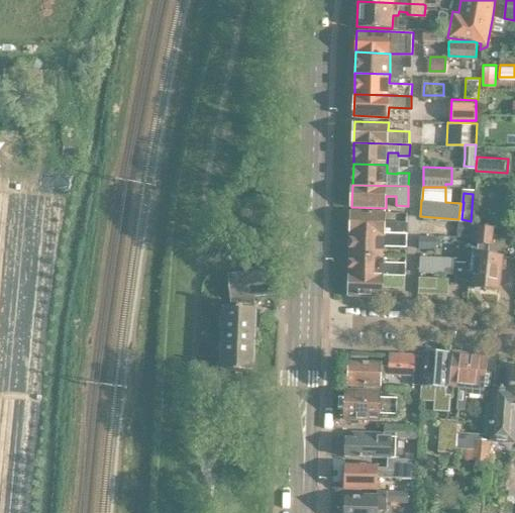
[(351,211),(350,232),(407,234),(408,213),(351,211)]
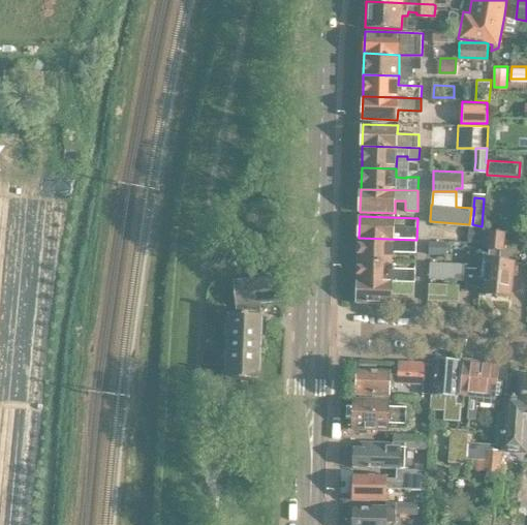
[(482,226),(472,224),(469,224),(468,240),(482,241),(484,226),(482,226)]
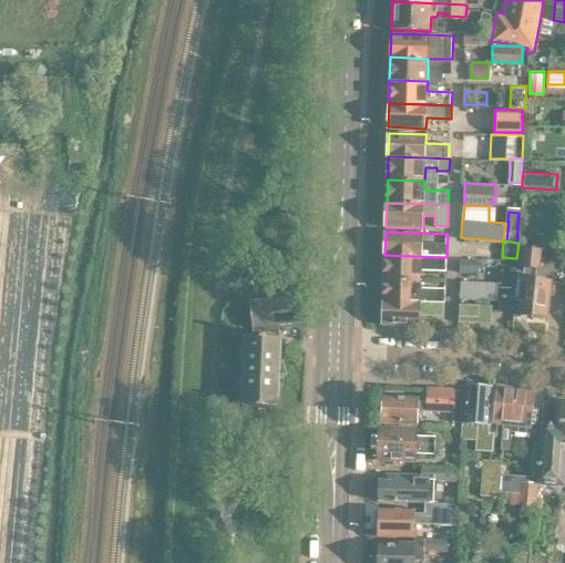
[(523,269),(517,269),(514,297),(520,297),(519,313),(546,316),(551,280),(536,278),(540,248),(525,247),(523,269)]
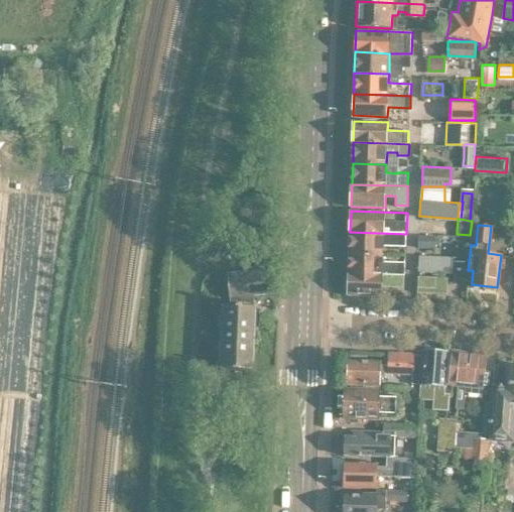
[(405,247),(406,234),(350,232),(350,252),(384,253),(384,246),(405,247)]
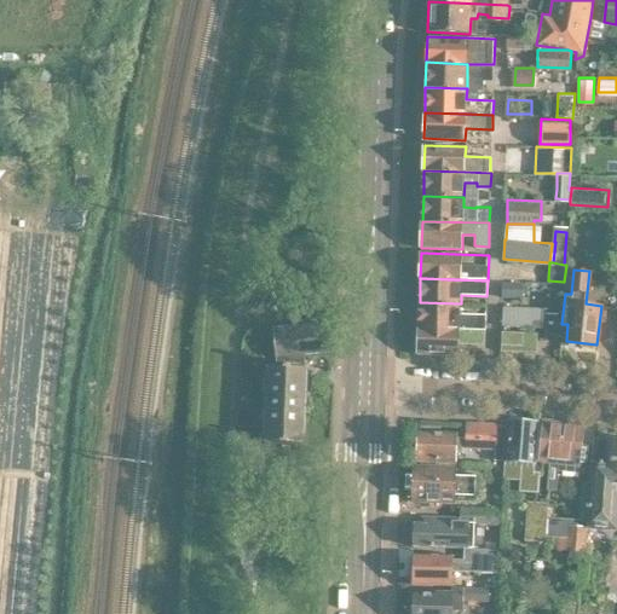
[(502,295),(522,296),(522,281),(502,281),(502,295)]
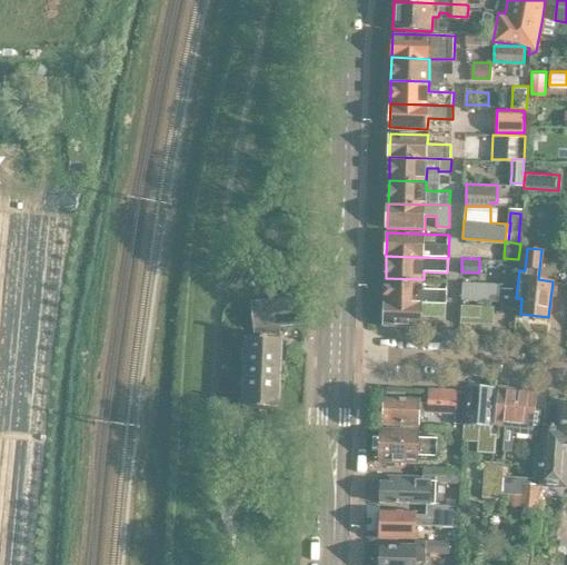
[(386,278),(385,300),(446,301),(446,288),(423,288),(424,279),(386,278)]
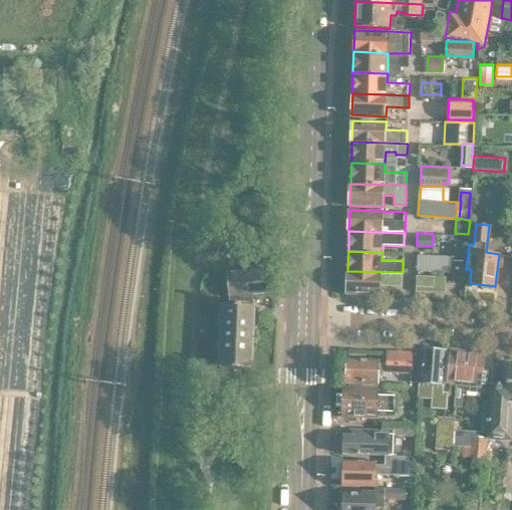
[(452,258),(463,259),(464,255),(418,253),(417,269),(452,270),(452,258)]
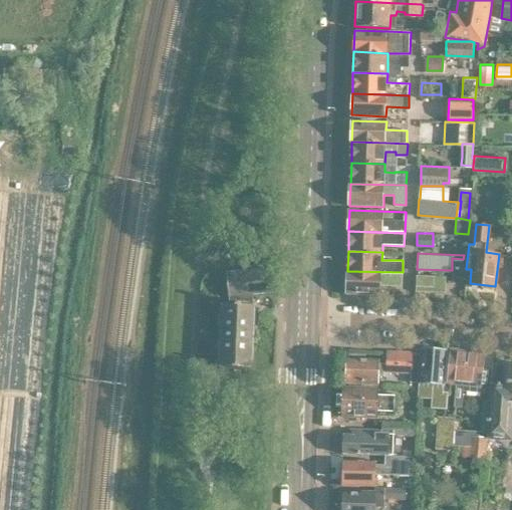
[(222,304),(221,334),(253,336),(254,305),(251,305),(252,293),(274,290),(272,267),(227,272),(229,296),(231,296),(231,305),(222,304)]
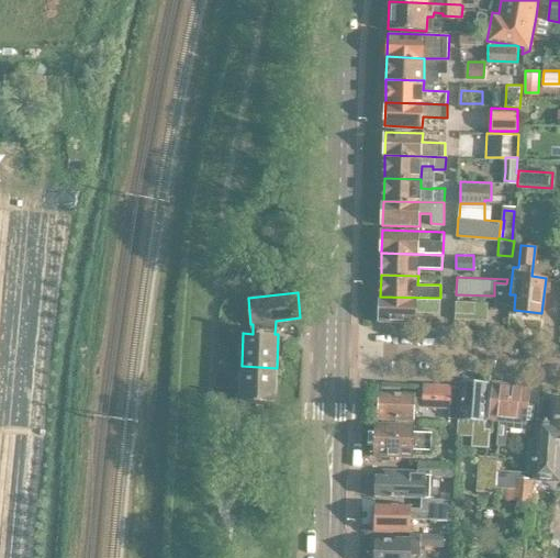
[(439,311),(440,298),(380,297),(379,323),(416,324),(417,311),(439,311)]
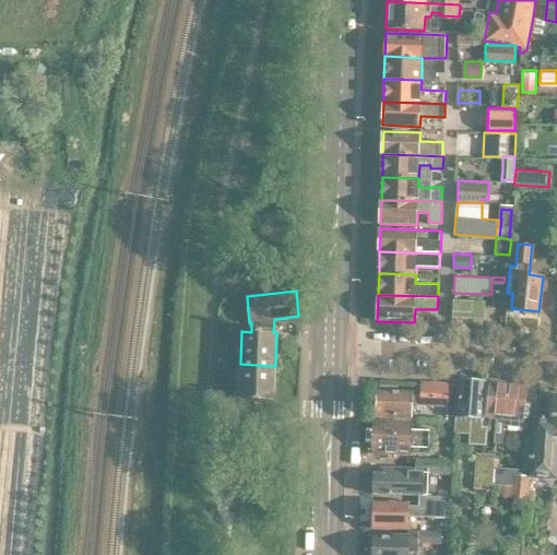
[(469,313),(469,299),(453,299),(453,311),(469,313)]
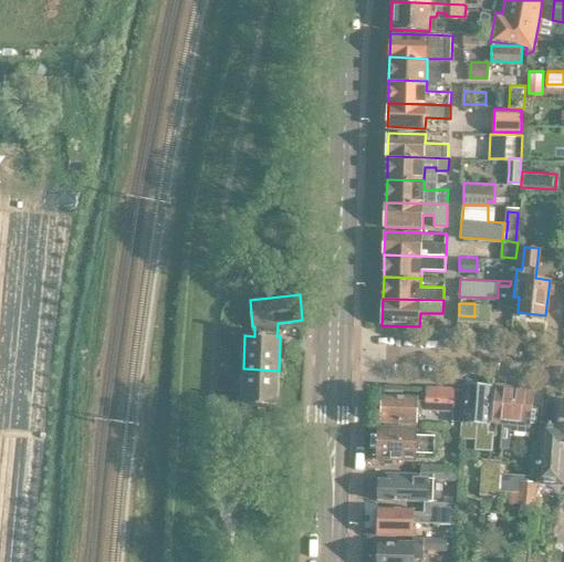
[(278,405),(279,371),(243,368),(242,404),(278,405)]
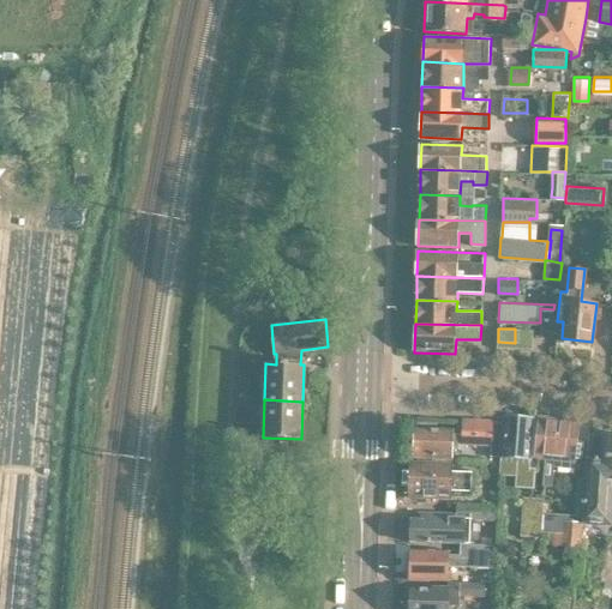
[(505,416),(502,462),(501,472),(517,474),(517,486),(535,487),(537,468),(531,468),(534,418),(505,416)]
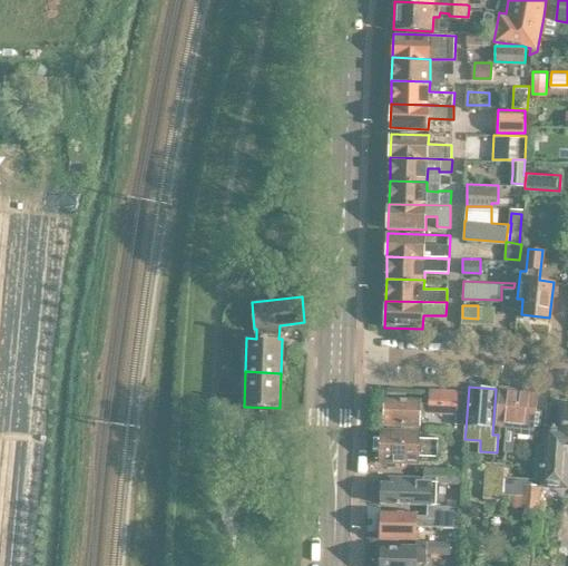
[(385,397),(383,423),(420,426),(421,415),(426,416),(426,411),(456,413),(458,389),(429,388),(429,402),(421,402),(421,399),(385,397)]
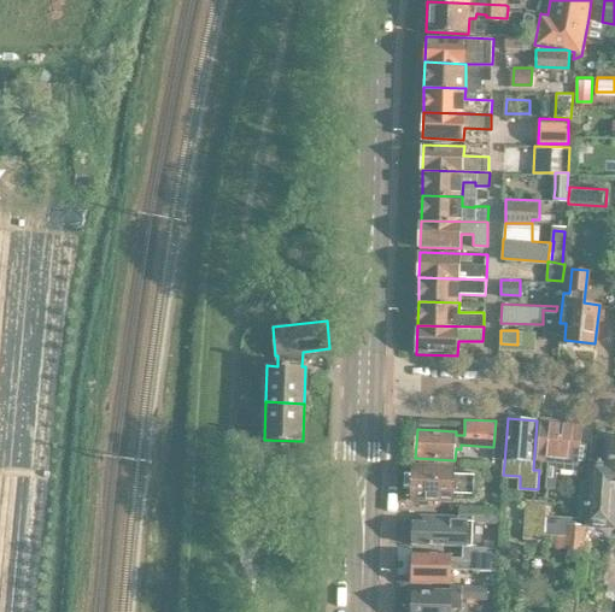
[(542,419),(539,440),(537,459),(548,460),(545,484),(554,486),(555,465),(583,469),(585,437),(580,437),(581,423),(542,419)]
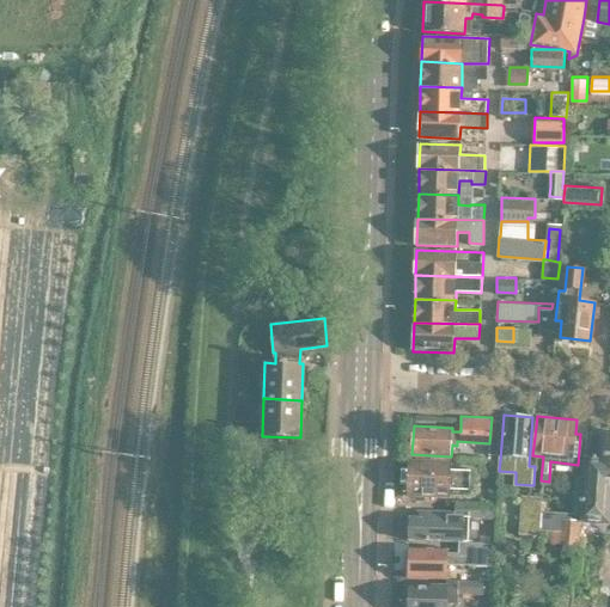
[(242,445),(244,445),(249,439),(249,430),(244,427),(238,428),(236,431),(236,441),(242,445)]
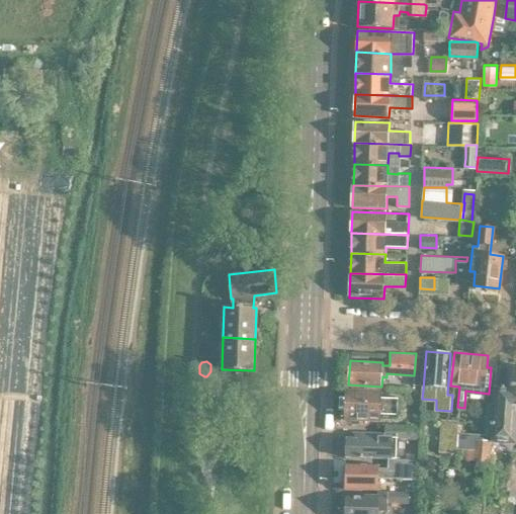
[(494,384),(492,402),(492,414),(490,438),(489,441),(492,441),(515,443),(515,367),(498,365),(496,384),(494,384)]
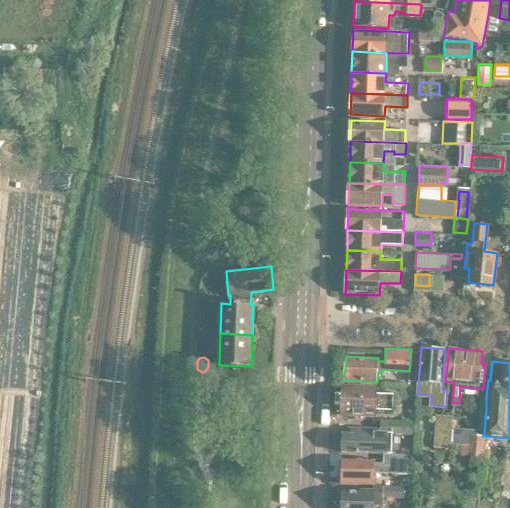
[(343,385),(342,399),(342,412),(376,414),(376,410),(393,410),(394,393),(377,392),(377,387),(343,385)]
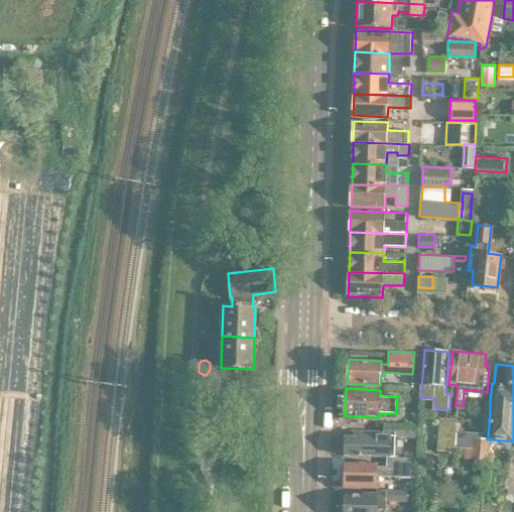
[(440,416),(437,449),(454,450),(455,444),(456,429),(457,417),(440,416)]
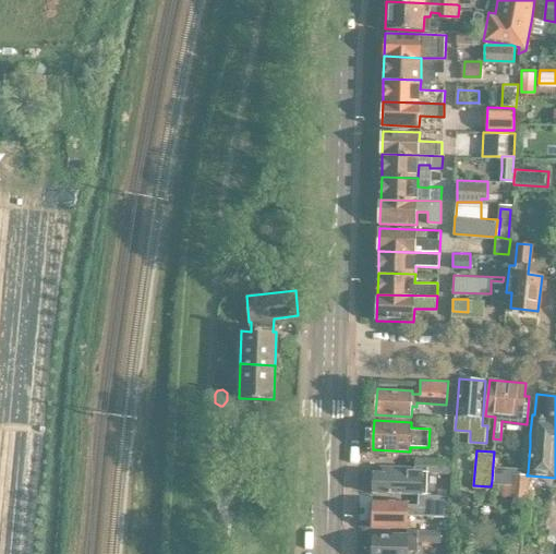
[(428,470),(449,470),(449,457),(430,456),(428,470)]
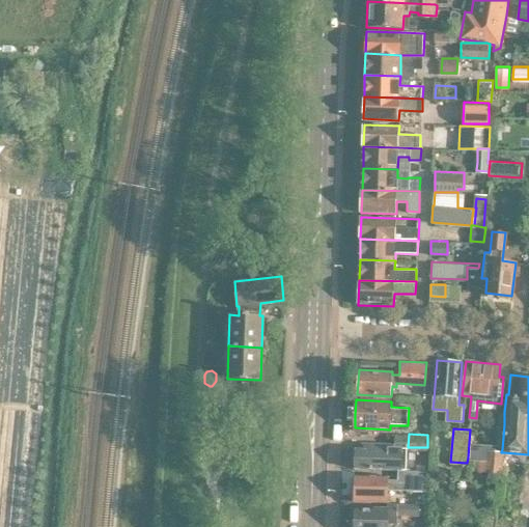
[(385,469),(385,462),(404,462),(404,446),(394,445),(394,451),(386,451),(386,444),(362,443),(362,448),(356,448),(355,468),(385,469)]
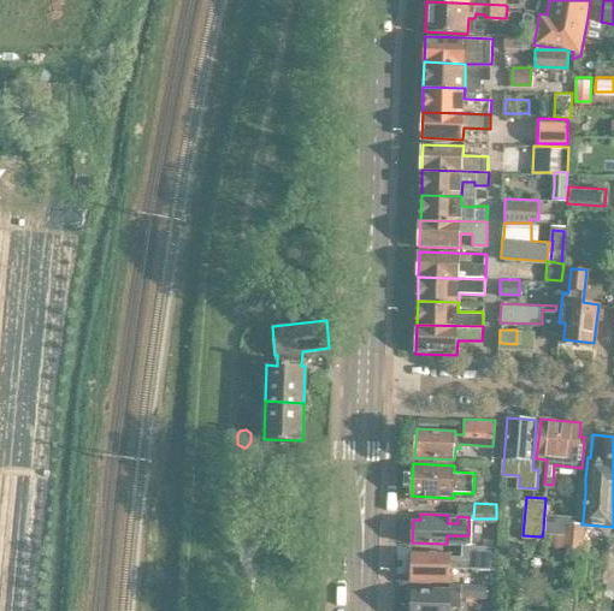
[(582,525),(583,521),(565,520),(564,544),(584,545),(585,525),(582,525)]
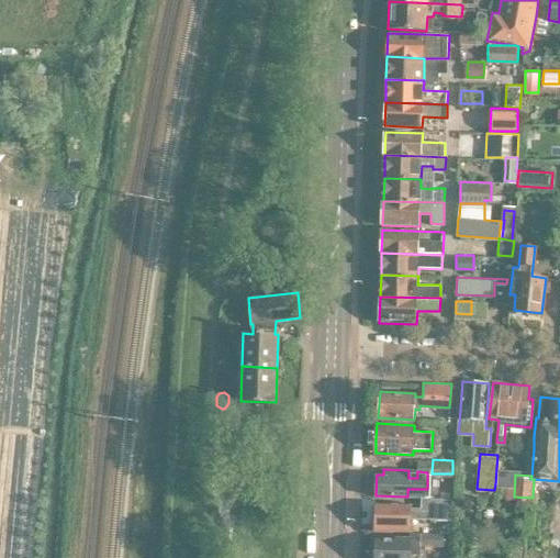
[(411,531),(411,519),(450,520),(451,499),(437,499),(437,498),(421,497),(421,508),(412,506),(412,502),(399,502),(399,504),(376,503),(374,529),(411,531)]
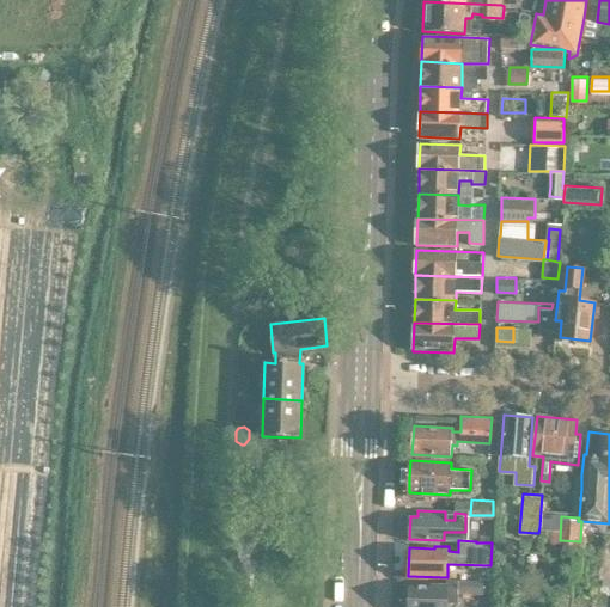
[(424,586),(409,586),(408,606),(445,606),(446,602),(457,602),(457,592),(483,593),(483,580),(458,578),(458,580),(446,580),(446,586),(424,584),(424,586)]
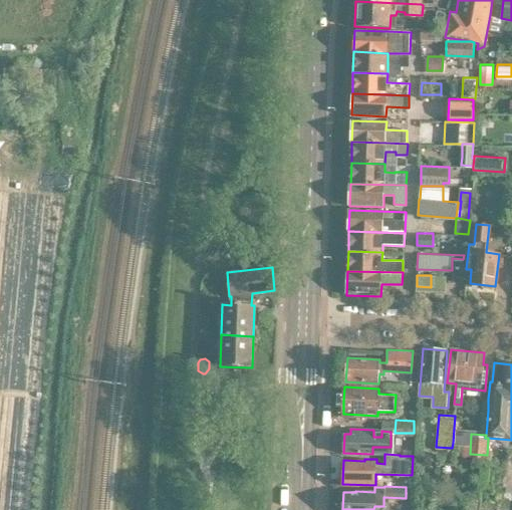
[(475,509),(477,497),(457,495),(455,509),(475,509)]
